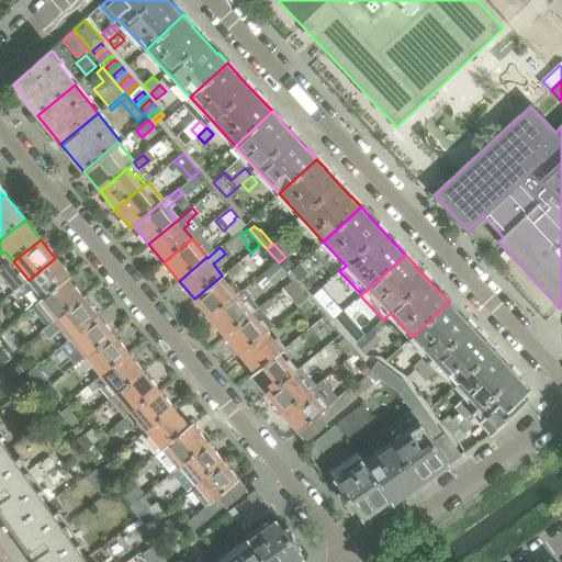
[(34,306),(67,280),(71,277),(55,258),(29,280),(11,294),(15,300),(23,293),(34,306)]
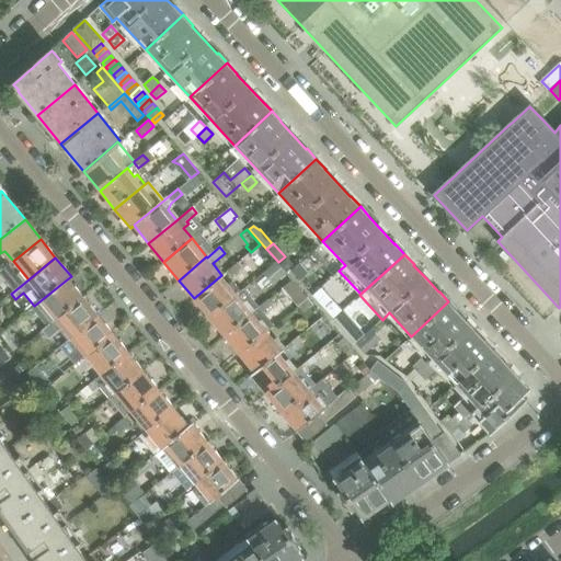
[(286,274),(285,273),(276,262),(263,274),(273,286),(286,274)]
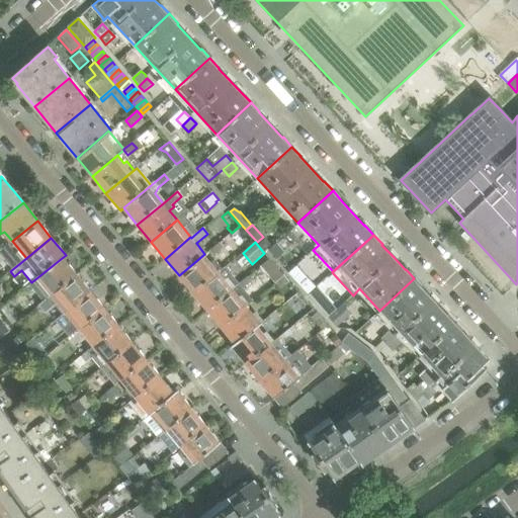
[(214,255),(224,247),(220,243),(210,250),(214,255)]
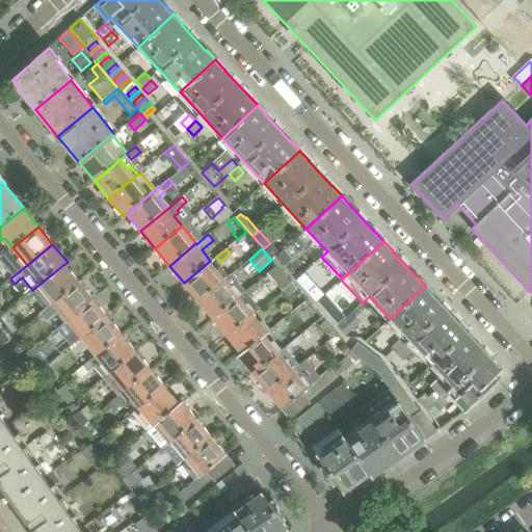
[(296,280),(316,261),(307,249),(286,268),(296,280)]
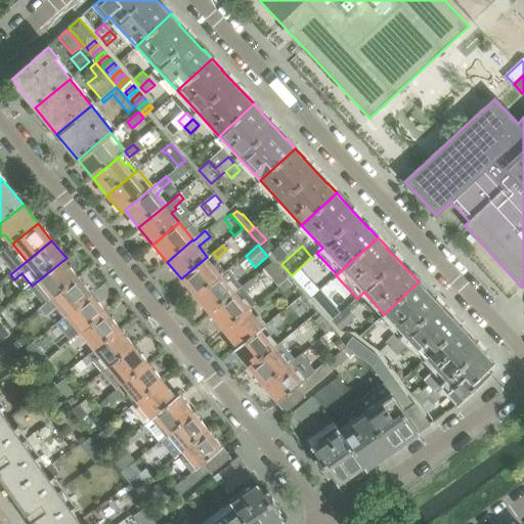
[(194,296),(222,274),(207,257),(181,278),(194,296)]
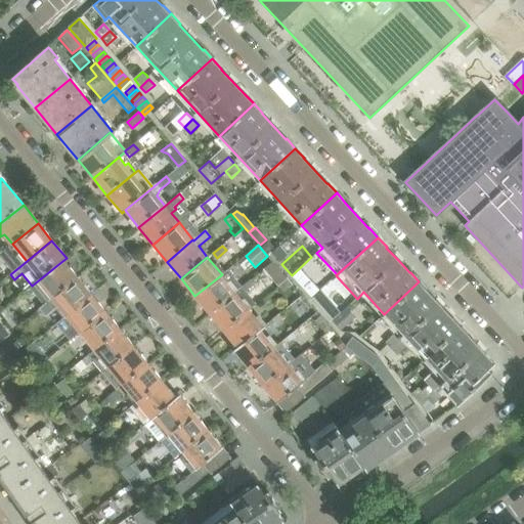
[(45,304),(52,299),(77,277),(62,261),(32,286),(30,288),(44,304),(44,305),(45,304)]
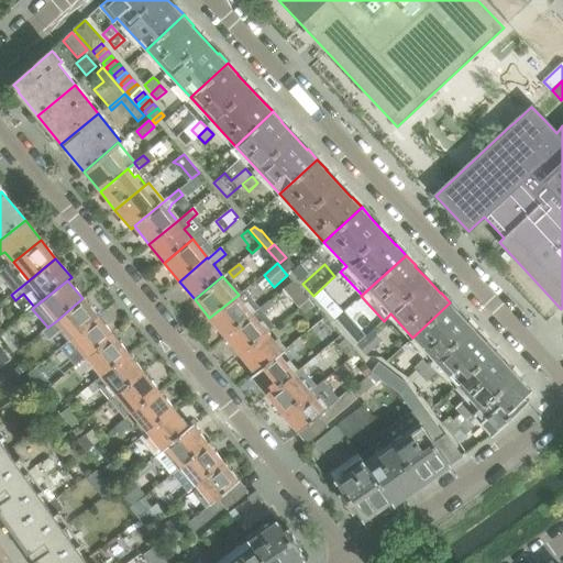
[(308,300),(293,282),(283,290),(298,308),(308,300)]
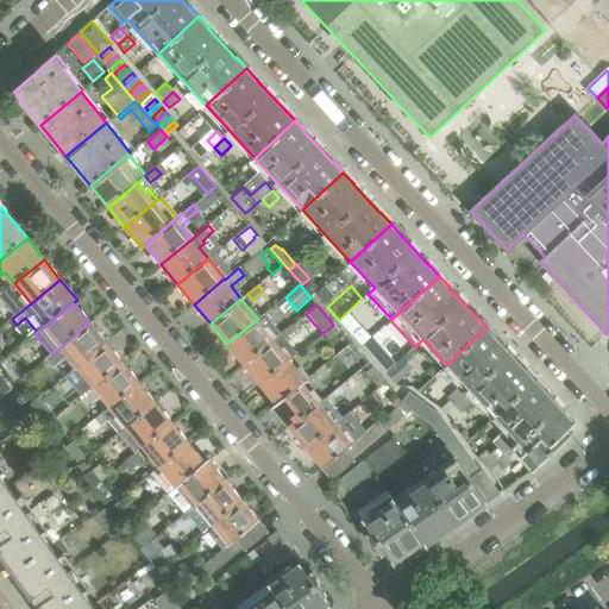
[(243,364),(281,334),(264,314),(258,319),(226,344),(243,364)]
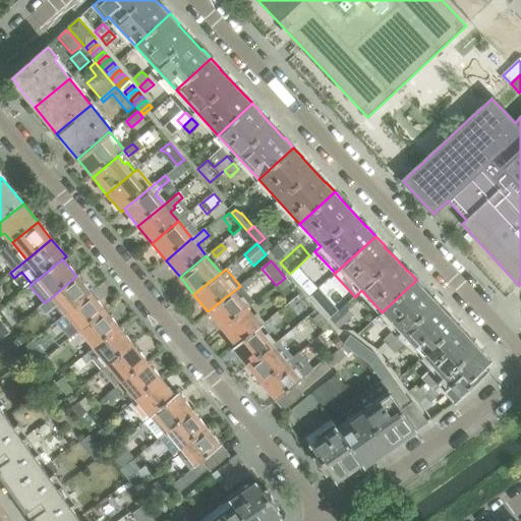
[(305,278),(297,269),(290,275),(298,284),(305,278)]
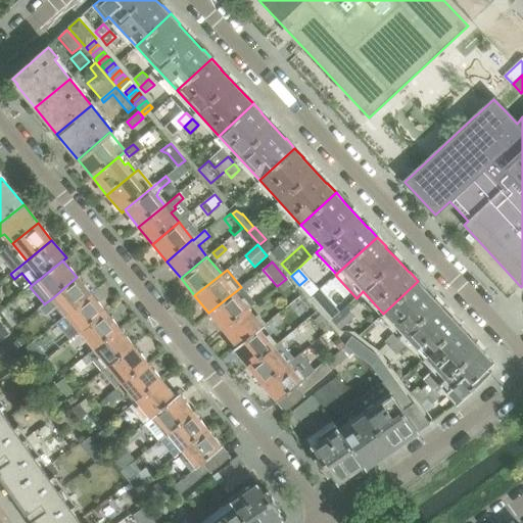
[(66,316),(91,294),(77,277),(52,298),(66,316)]
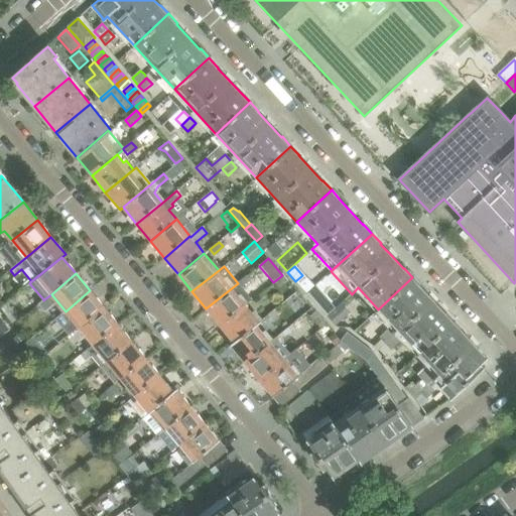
[(279,288),(288,280),(282,274),(282,275),(273,282),(279,288)]
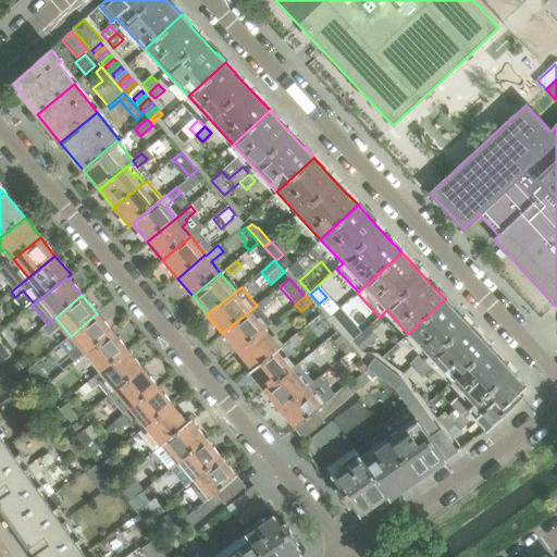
[(272,324),(261,311),(271,302),(267,297),(257,306),(222,333),(237,351),(265,330),(272,324)]
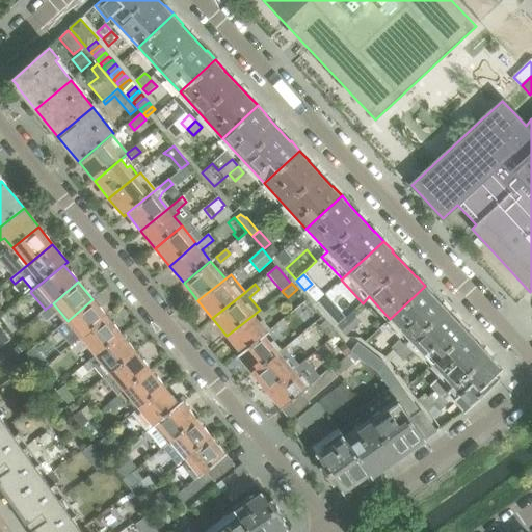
[(468,331),(458,321),(457,322),(433,296),(434,296),(425,286),(390,319),(410,342),(414,345),(431,365),(468,331)]
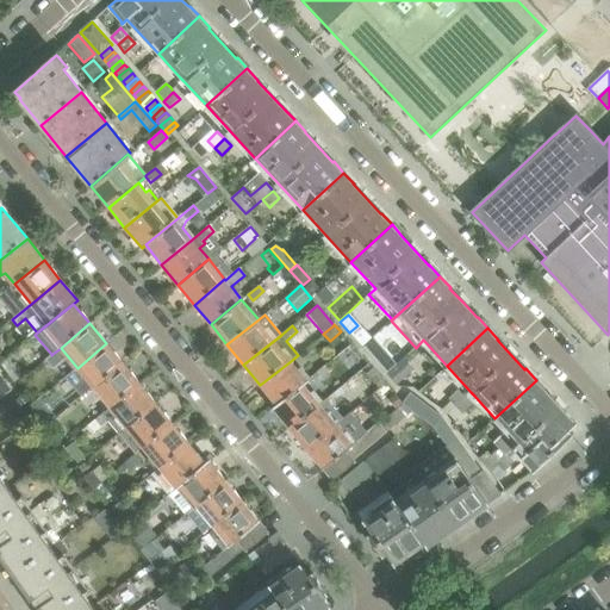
[(381,354),(371,341),(362,347),(374,360),(381,354)]
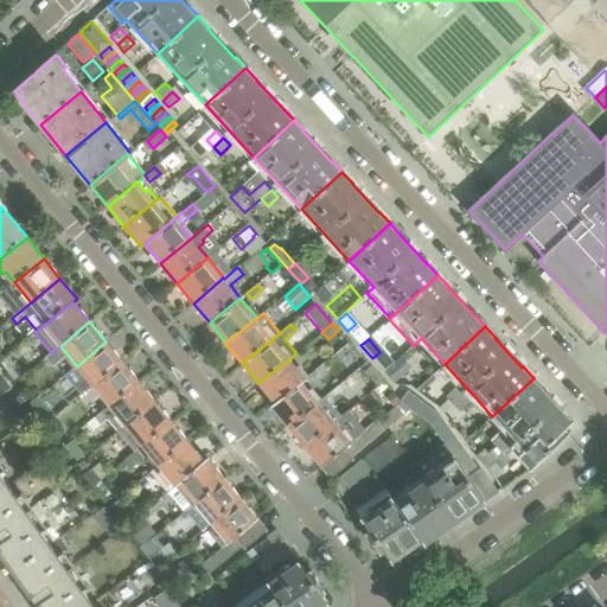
[(81,395),(84,391),(93,385),(122,362),(106,342),(77,366),(65,376),(81,395)]
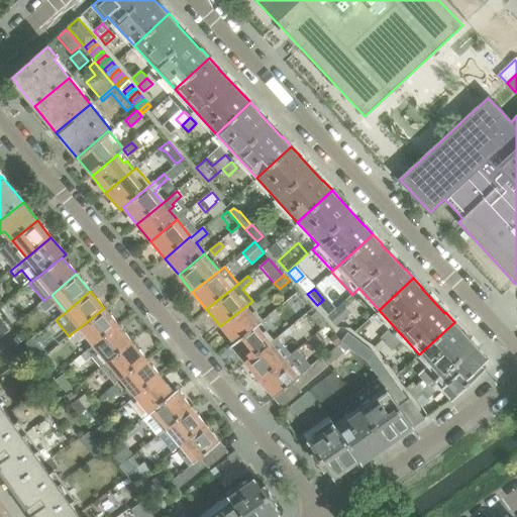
[(19,320),(7,304),(0,309),(13,325),(19,320)]
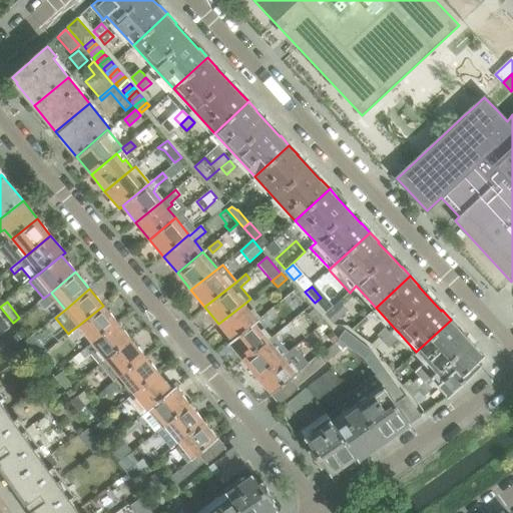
[(334,325),(347,313),(338,303),(325,315),(334,325)]
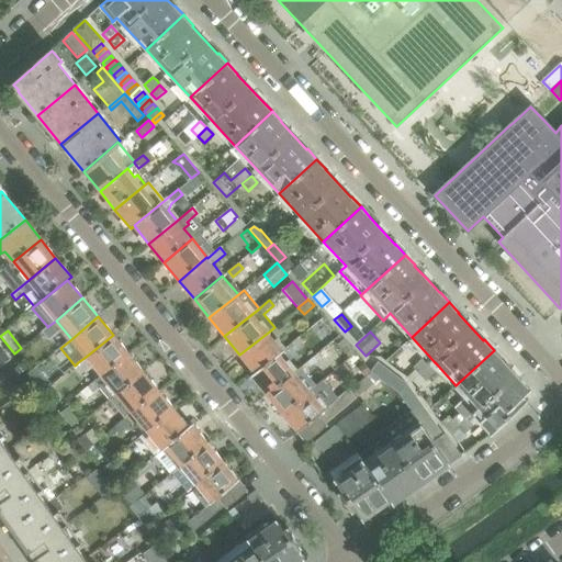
[(278,352),(282,349),(268,333),(239,355),(255,373),(278,352)]
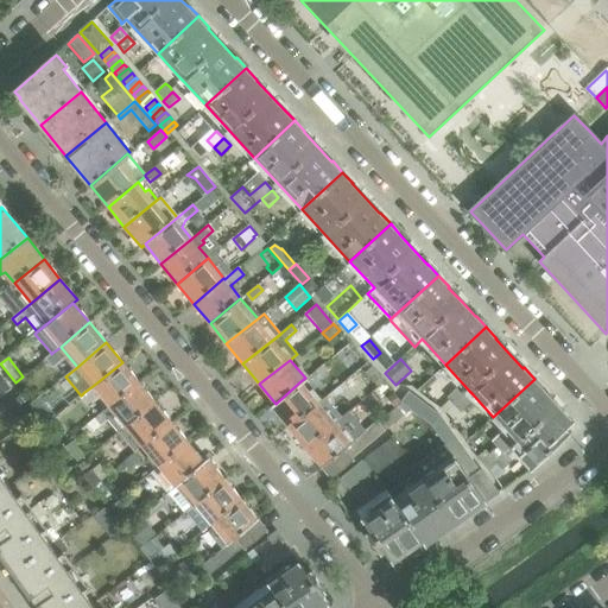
[(109,406),(139,382),(122,362),(93,386),(109,406)]
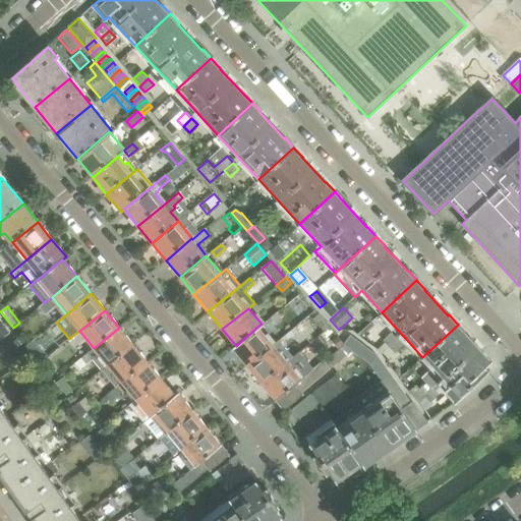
[(274,324),(283,315),(279,311),(265,324),(267,327),(273,322),(274,324)]
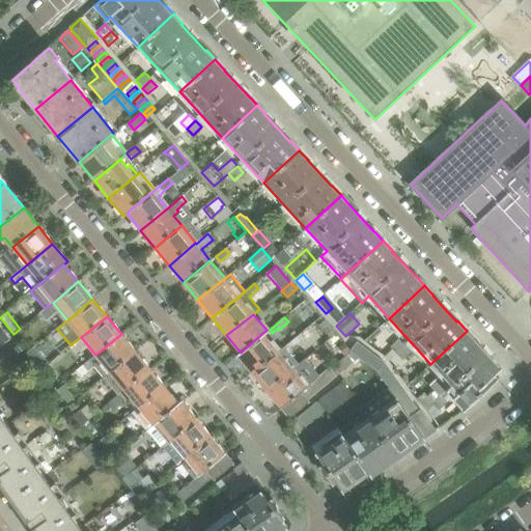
[(336,333),(325,320),(318,326),(330,339),(336,333)]
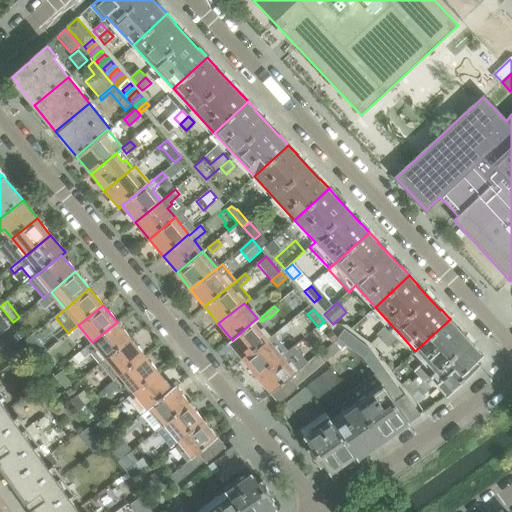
[(482,355),(469,341),(458,329),(458,328),(450,319),(415,351),(435,372),(433,374),(440,382),(438,384),(447,395),(479,365),(476,361),(482,355)]
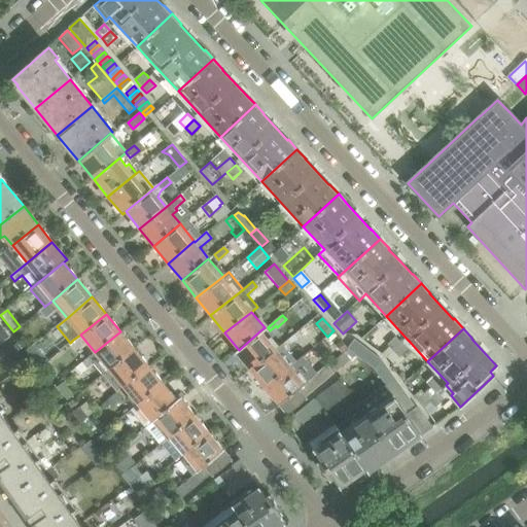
[(250,371),(279,347),(271,338),(269,340),(260,330),(239,350),(235,352),(250,371)]
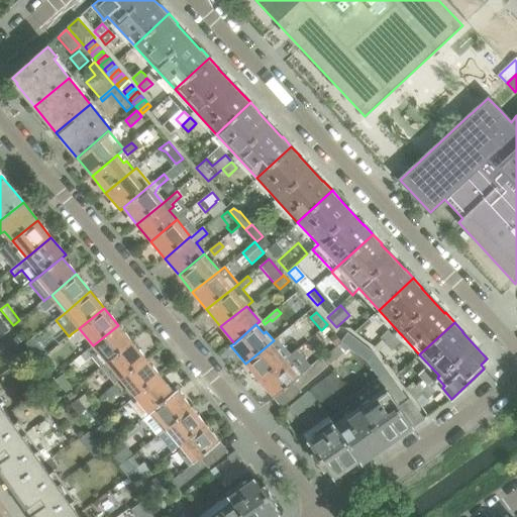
[(107,363),(131,342),(118,325),(93,345),(81,355),(86,362),(91,356),(92,357),(98,351),(107,363)]
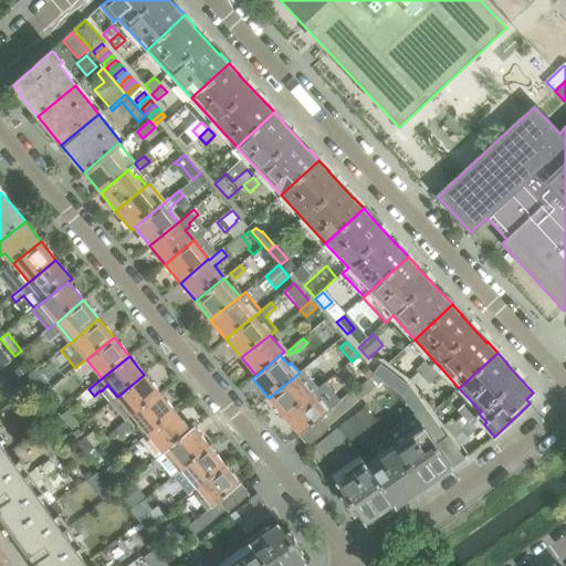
[(415,384),(431,368),(425,362),(416,370),(418,373),(409,380),(415,385),(415,384)]
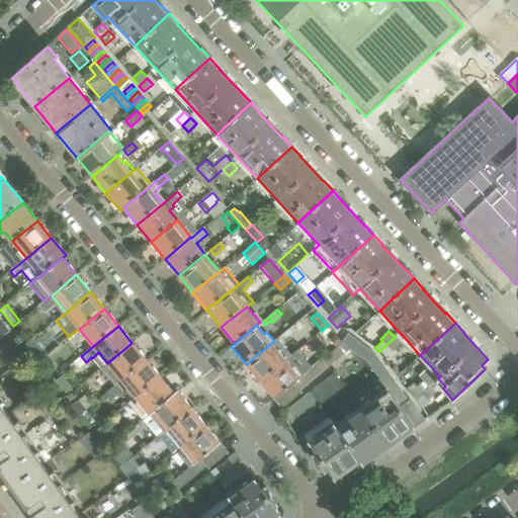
[(342,341),(341,343),(342,344),(344,346),(351,337),(348,334),(342,341)]
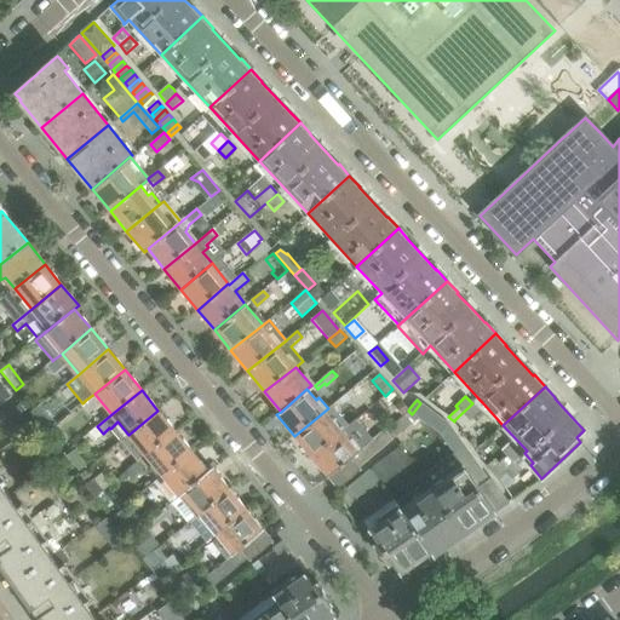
[(407,412),(400,402),(394,408),(401,417),(407,412)]
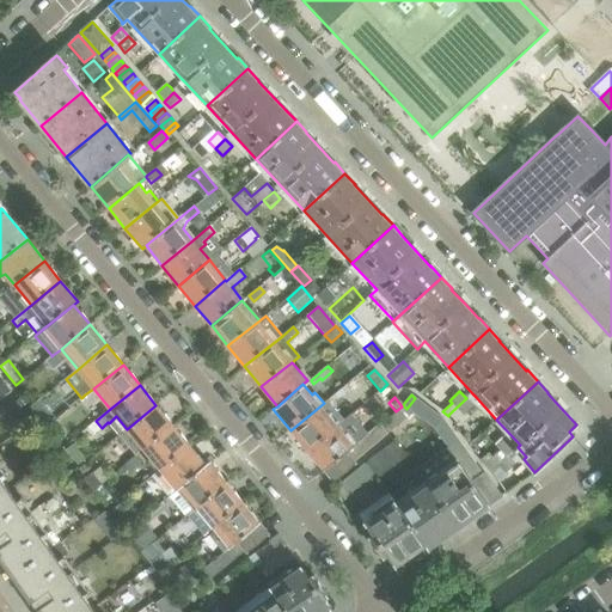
[(415,398),(407,409),(411,412),(420,402),(415,398)]
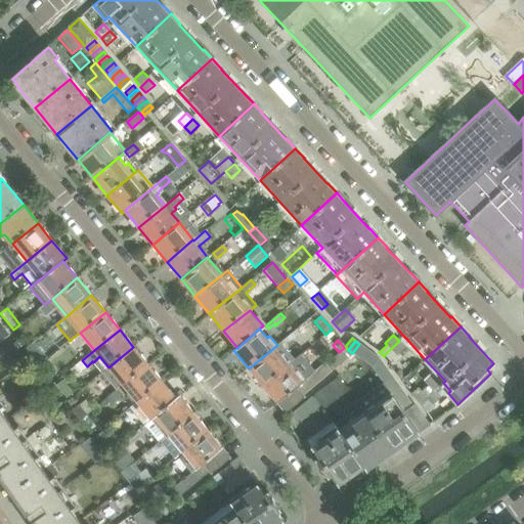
[(399,341),(384,355),(390,361),(396,355),(397,356),(405,348),(399,341)]
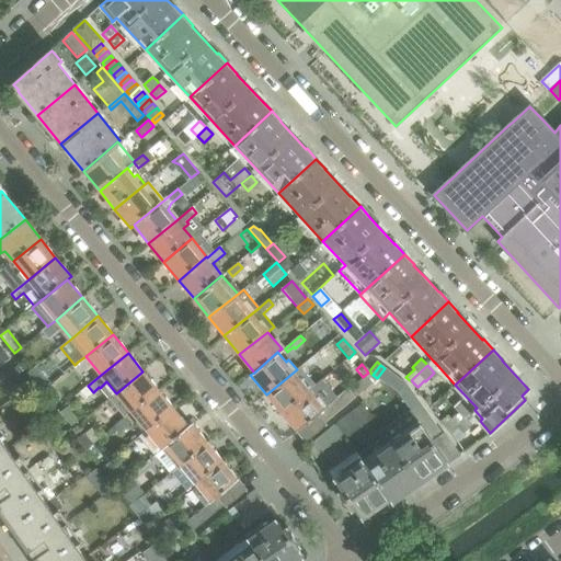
[(282,412),(315,386),(300,367),(297,369),(266,395),(282,412)]
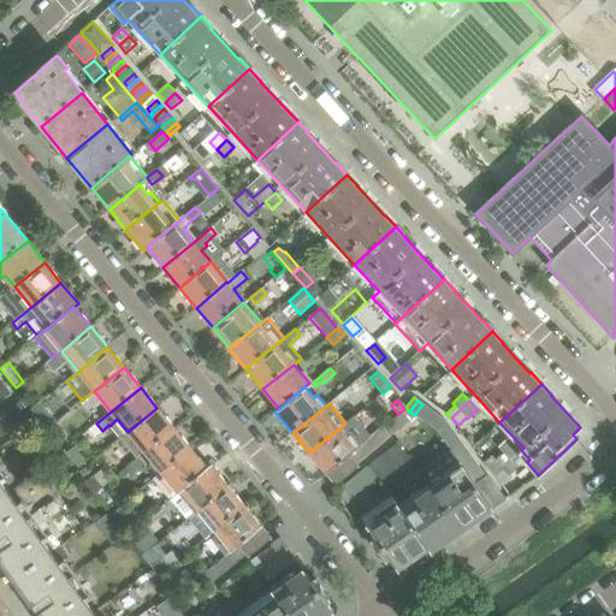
[(422,404),(414,415),(418,418),(426,408),(422,404)]
